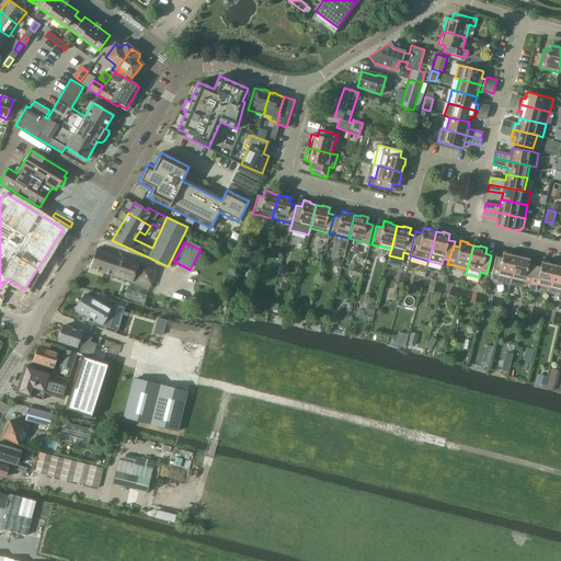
[(96,249),(90,267),(132,282),(135,275),(138,276),(137,281),(150,285),(156,271),(141,266),(140,271),(136,270),(138,263),(104,252),(96,249)]
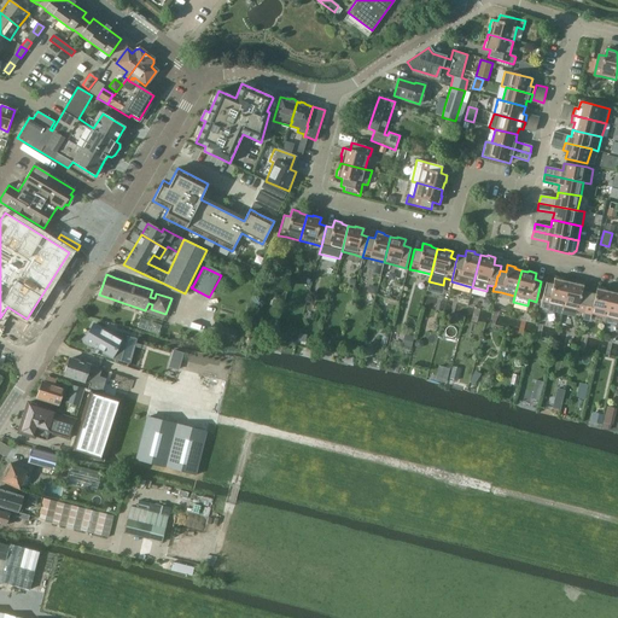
[(563,307),(569,281),(561,280),(561,279),(554,277),(552,284),(546,283),(540,308),(547,309),(548,304),(563,307)]
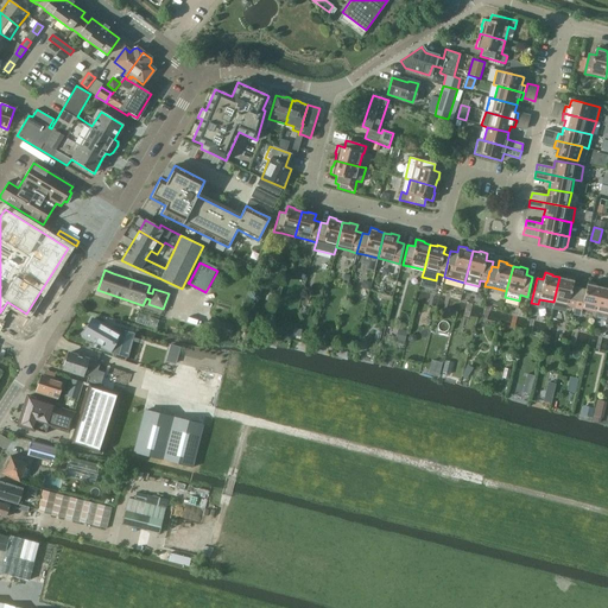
[(565,279),(559,277),(553,302),(567,305),(567,306),(574,308),(578,287),(572,286),(574,279),(565,277),(565,279)]
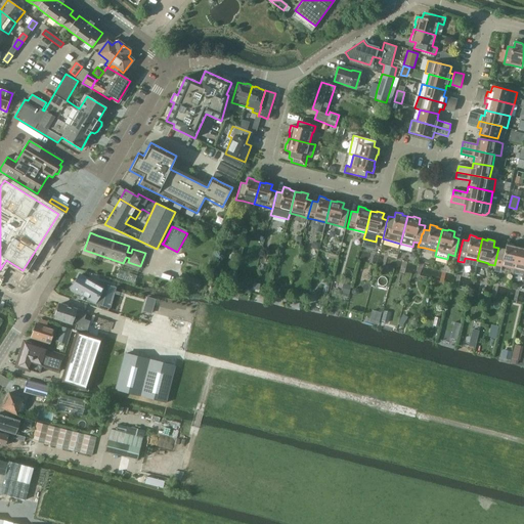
[(513,269),(518,248),(512,246),(513,245),(506,244),(505,249),(498,248),(494,265),(500,267),(500,266),(513,269)]
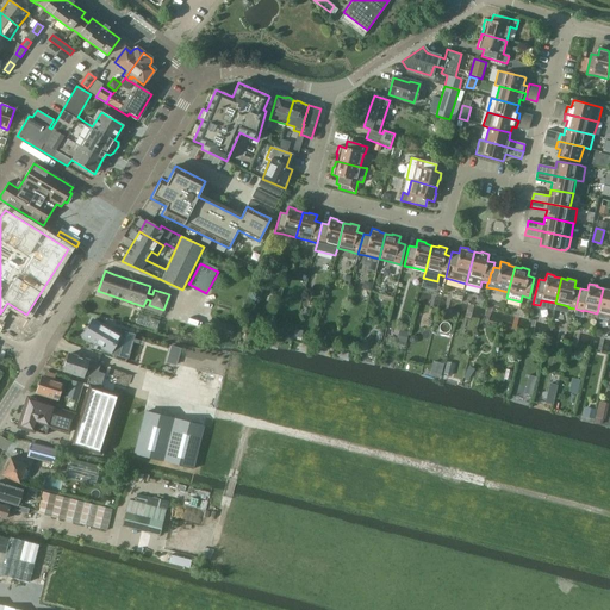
[(609,287),(609,288),(609,290),(603,288),(597,313),(609,316),(609,287)]
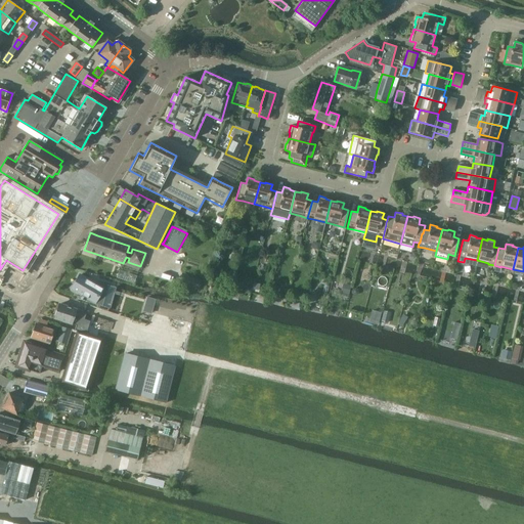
[(119,269),(116,277),(134,284),(136,275),(119,269)]
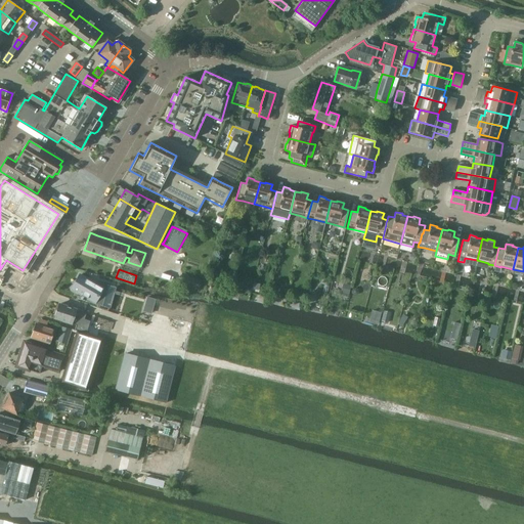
[(80,275),(72,289),(87,298),(85,302),(102,306),(108,285),(97,281),(95,285),(80,275)]
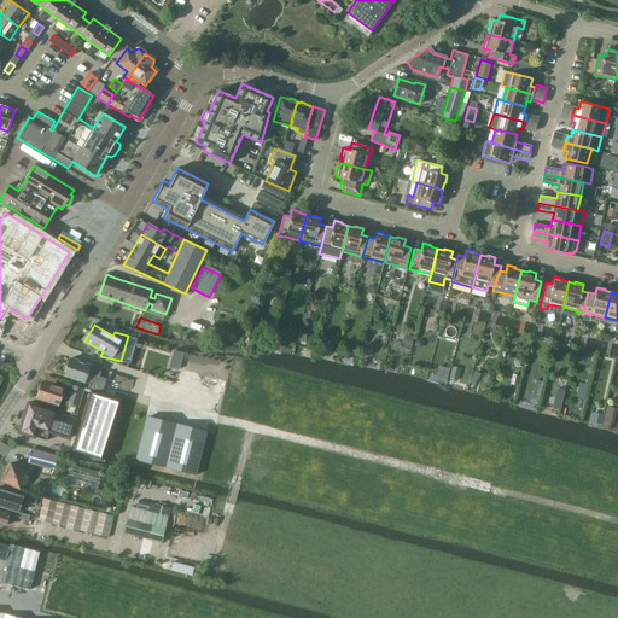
[(219,326),(214,333),(243,348),(248,340),(219,326)]
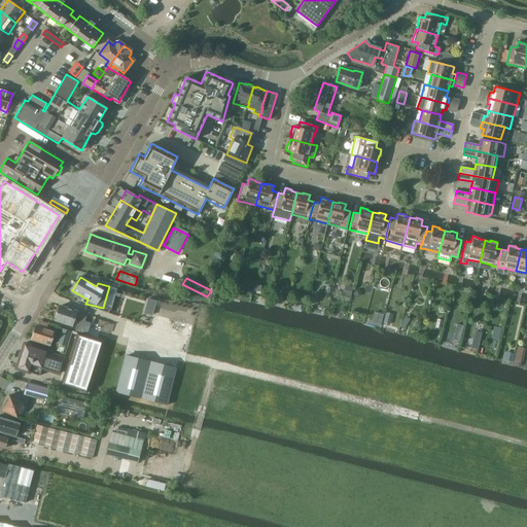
[(345,285),(343,294),(351,296),(353,287),(345,285)]
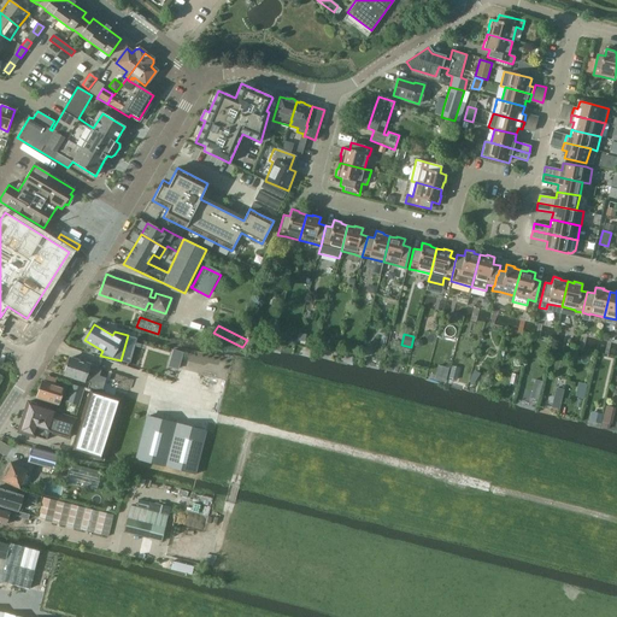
[(69,358),(64,375),(89,383),(87,388),(88,388),(100,392),(105,377),(99,375),(100,369),(89,365),(69,358)]
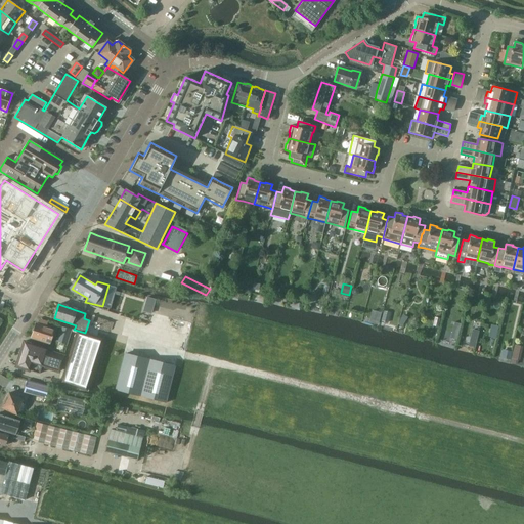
[(373,311),(369,321),(378,323),(381,313),(373,311)]
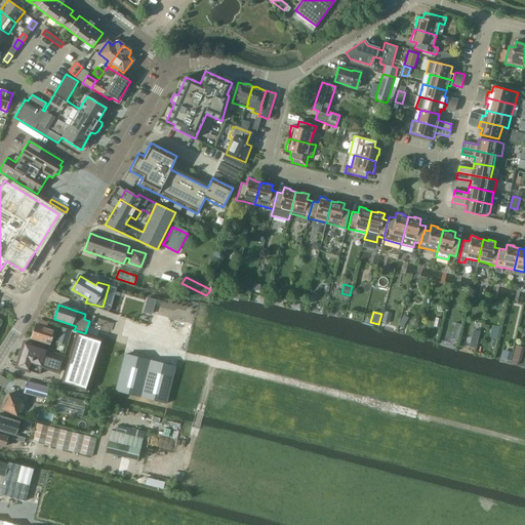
[(385,312),(382,321),(389,323),(391,313),(385,312)]
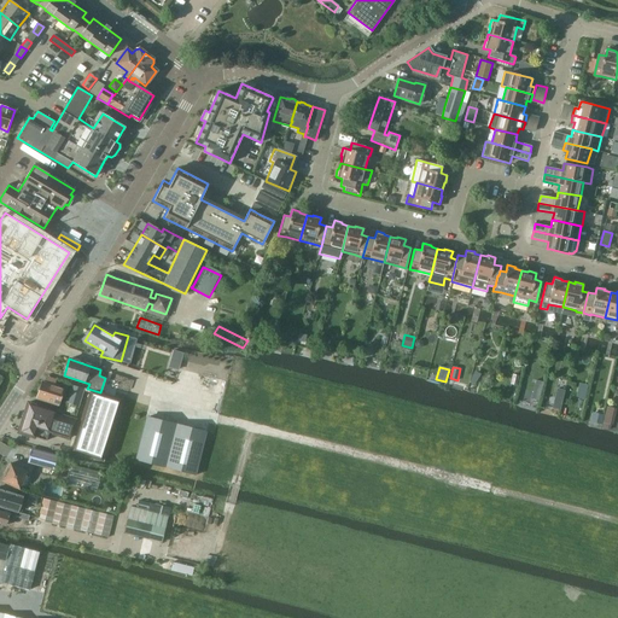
[(536,380),(530,398),(538,401),(543,382),(536,380)]
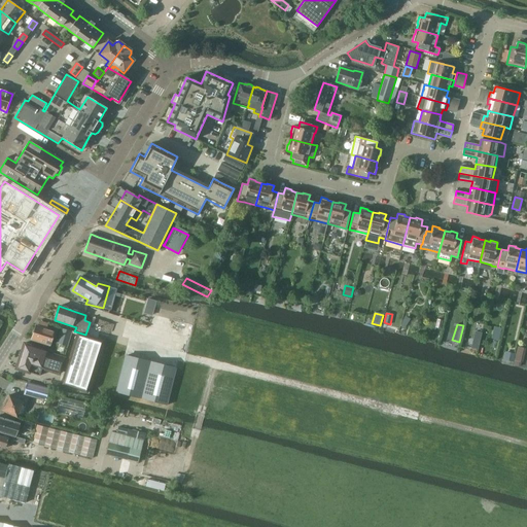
[(55,331),(36,326),(32,340),(50,346),(55,331)]
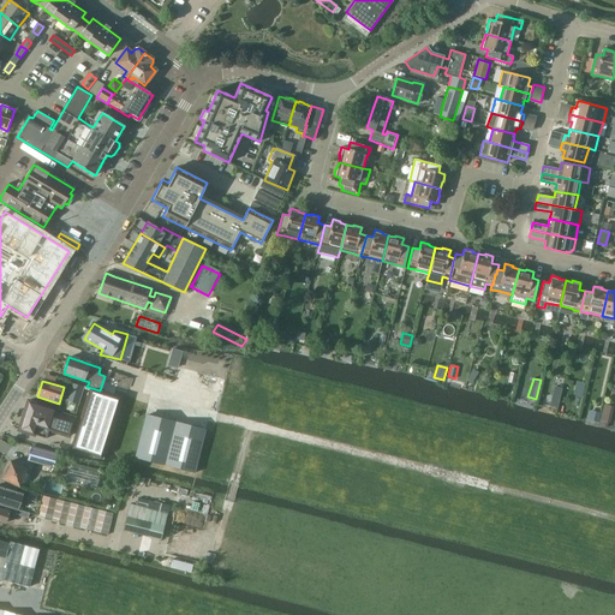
[(577,381),(573,394),(583,396),(585,383),(577,381)]
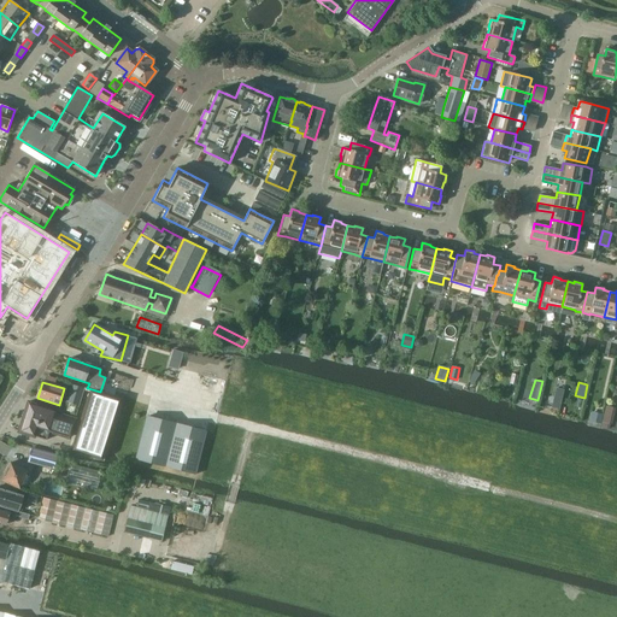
[(71,385),(66,403),(78,406),(83,388),(71,385)]
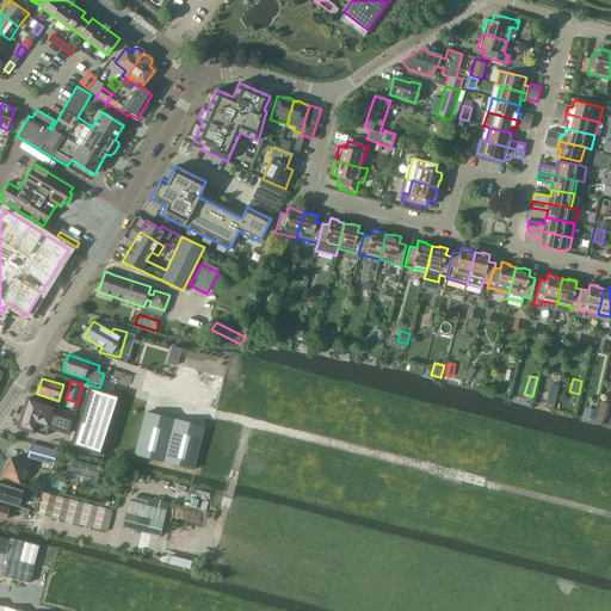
[(550,384),(545,403),(554,406),(559,386),(550,384)]
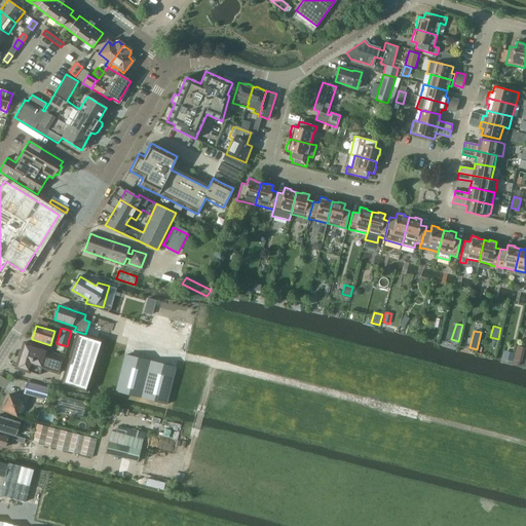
[(86,391),(102,341),(77,333),(62,383),(86,391)]
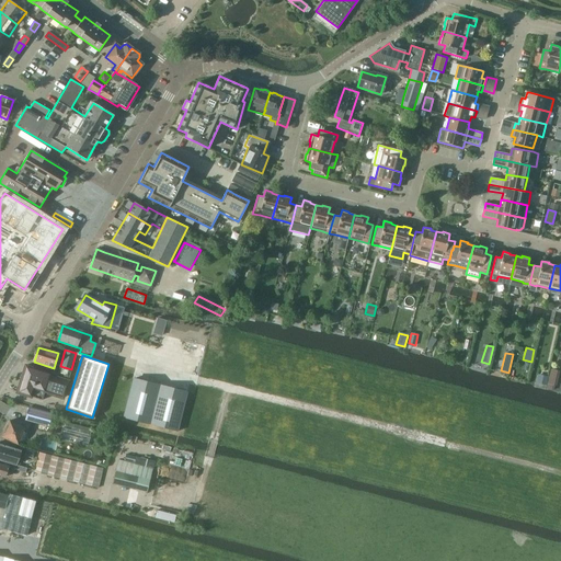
[(50,374),(32,367),(25,365),(16,392),(31,397),(42,400),(45,392),(63,398),(68,381),(49,376),(50,374)]
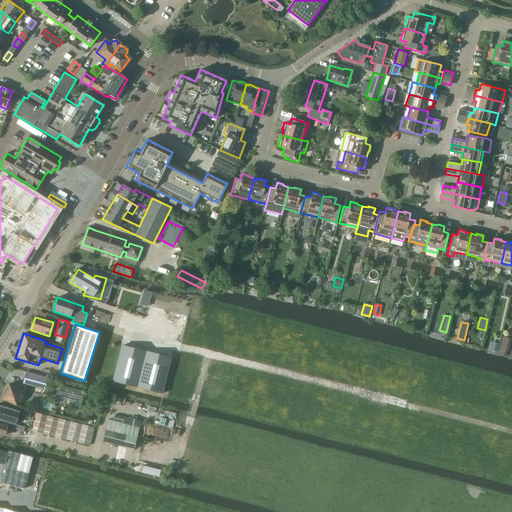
[(503,337),(500,351),(506,352),(508,352),(511,339),(503,337)]
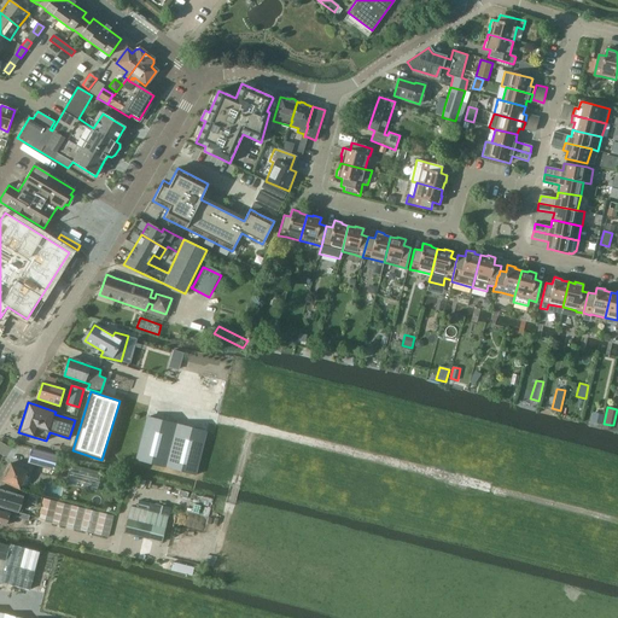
[(593,413),(590,423),(601,425),(604,415),(593,413)]
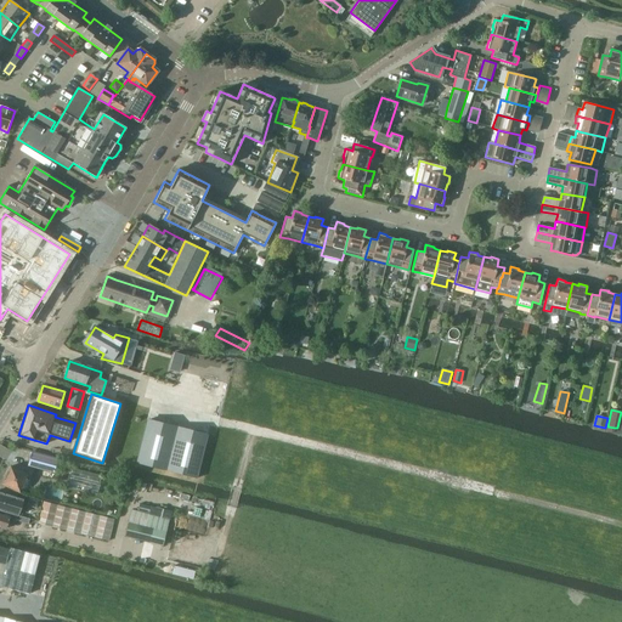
[(197,479),(208,434),(147,419),(136,463),(197,479)]
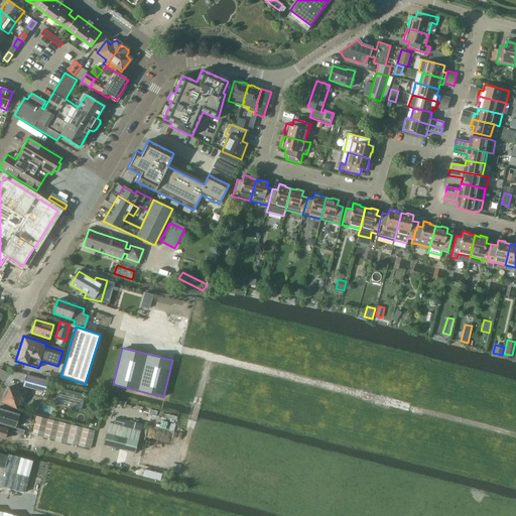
[(28,377),(25,389),(44,394),(47,382),(28,377)]
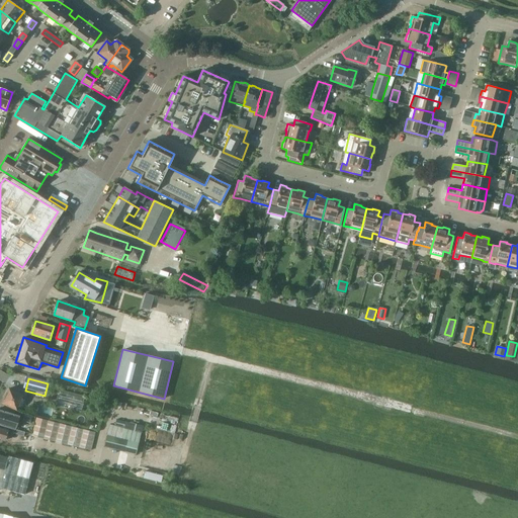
[(2,404),(16,411),(22,399),(24,400),(27,393),(17,387),(15,392),(9,389),(2,404)]
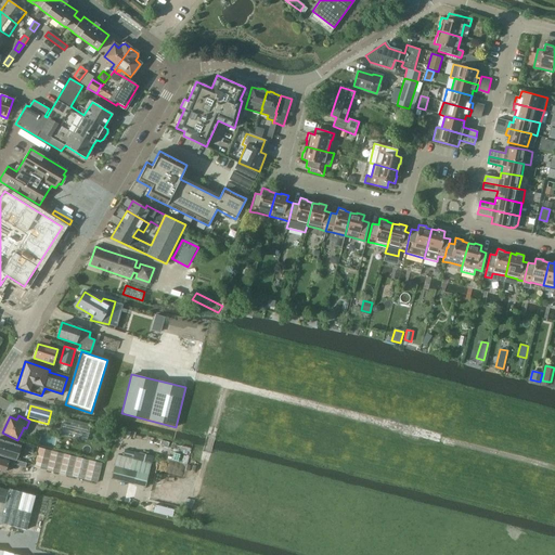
[(63,417),(59,435),(87,441),(91,425),(63,417)]
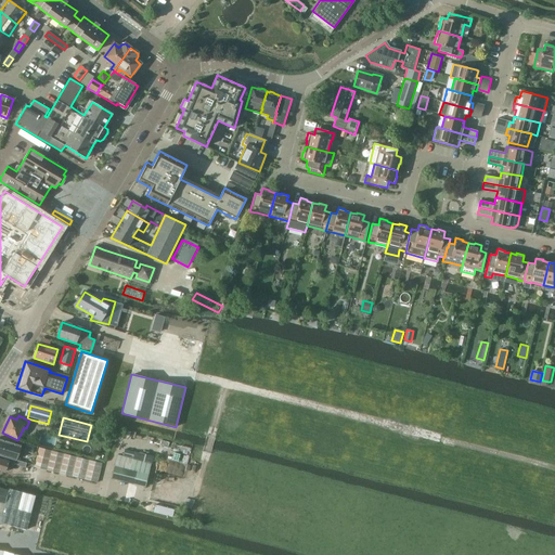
[(0,459),(14,463),(18,450),(20,446),(0,439),(0,459)]
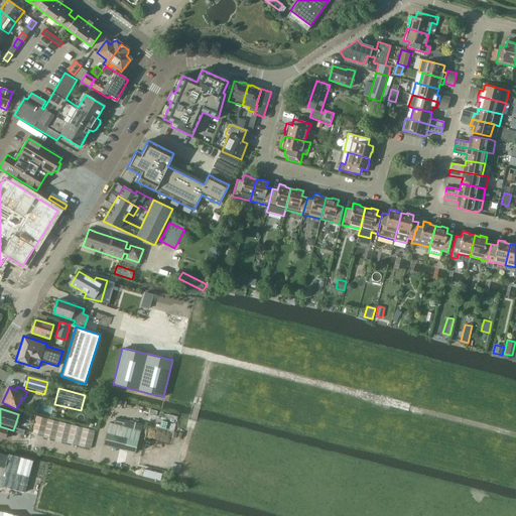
[(25,412),(22,419),(29,421),(32,414),(25,412)]
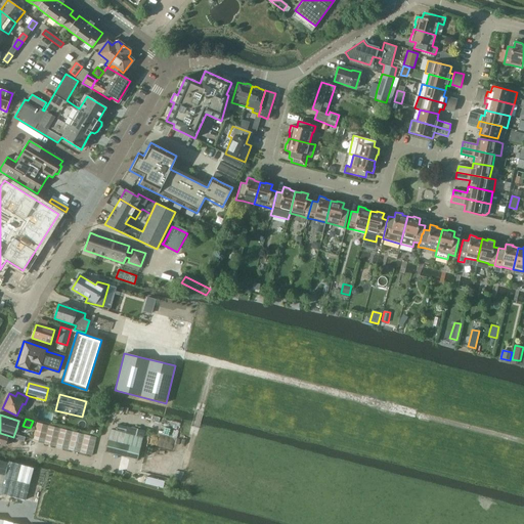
[(96,437),(37,423),(32,441),(91,455),(96,437)]
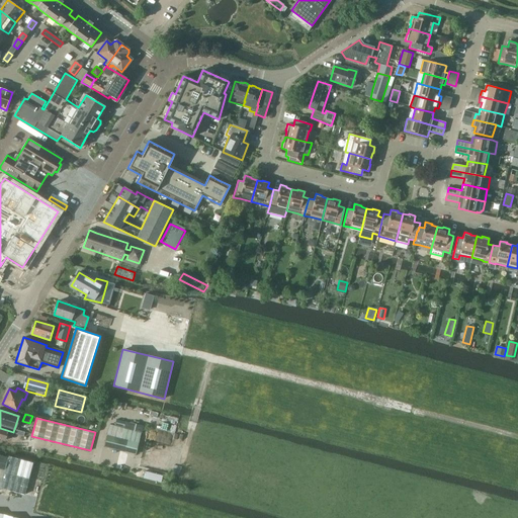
[(136,454),(141,433),(122,428),(124,422),(116,420),(114,426),(109,425),(104,446),(136,454)]
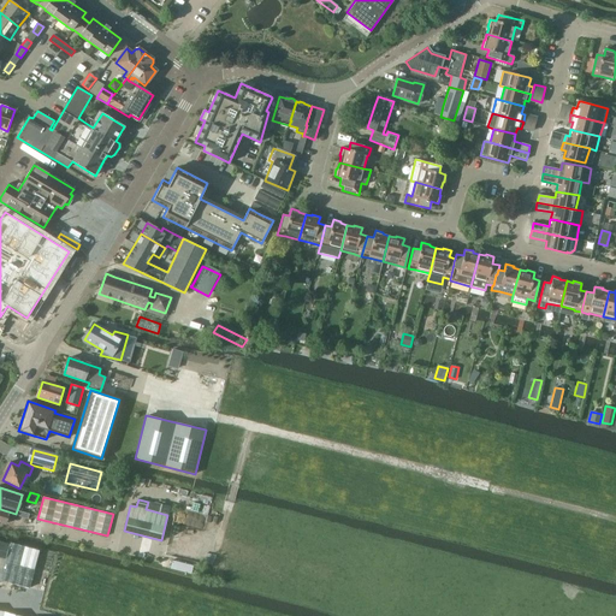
[(16,514),(0,509),(0,522),(6,525),(7,517),(15,520),(16,514)]
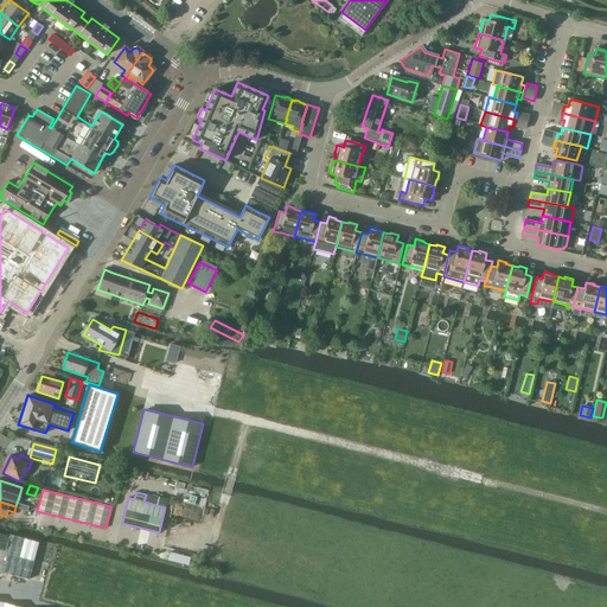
[(10,535),(10,536),(5,551),(0,570),(29,577),(38,542),(10,535)]
